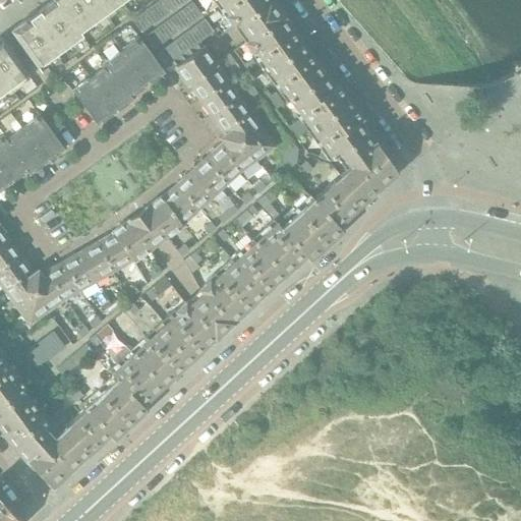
[(77,33),(54,0),(53,1),(10,32),(37,67),(52,56),(80,36),(77,33)]
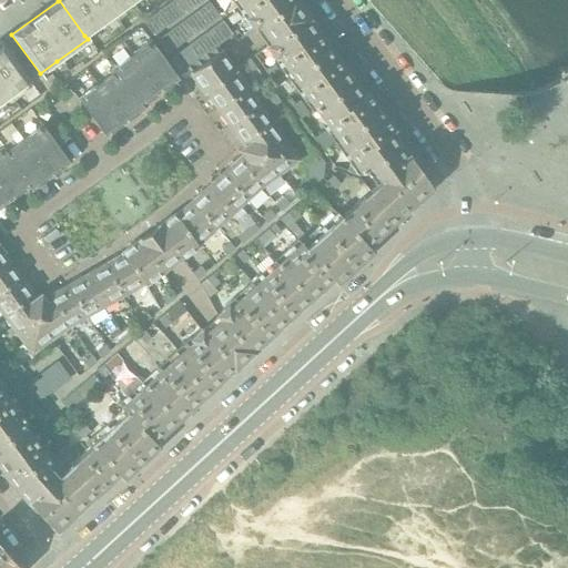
[(131,1),(130,0),(57,0),(58,1),(59,0),(84,36),(131,1)]
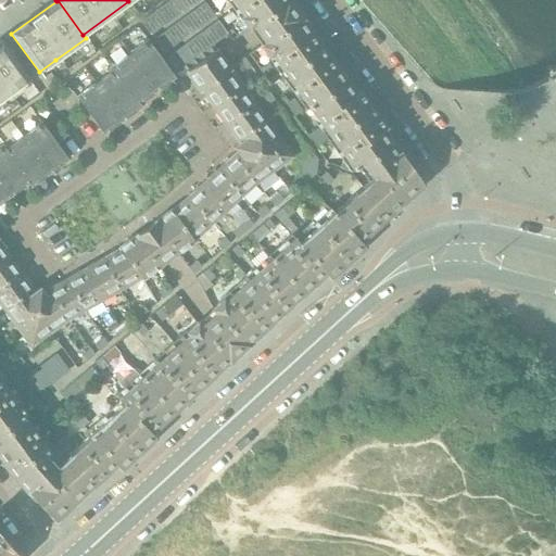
[(182,13),(173,0),(171,0),(166,4),(176,17),(182,13)]
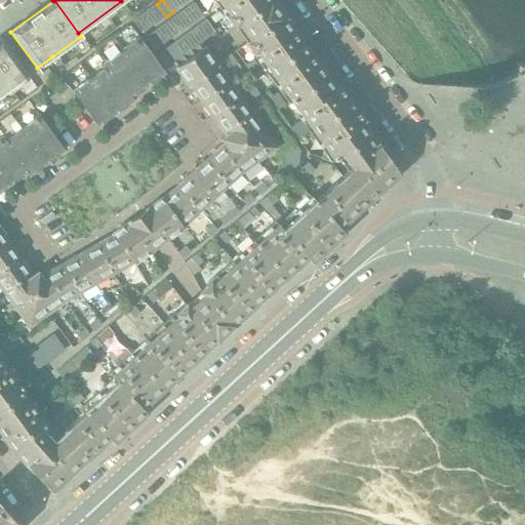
[(177,7),(172,0),(163,0),(172,12),(177,7)]
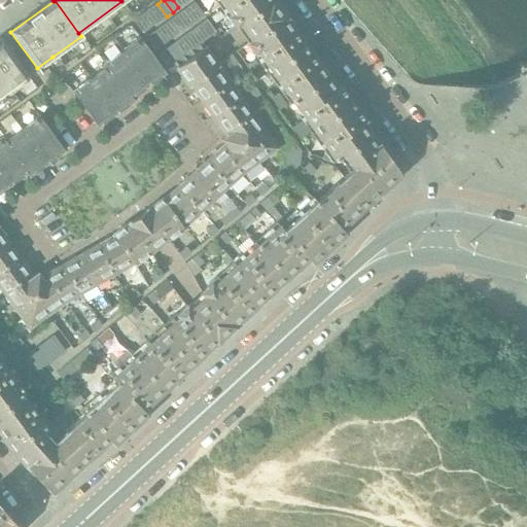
[(220,0),(231,13),(226,16),(236,28),(273,0),(220,0)]
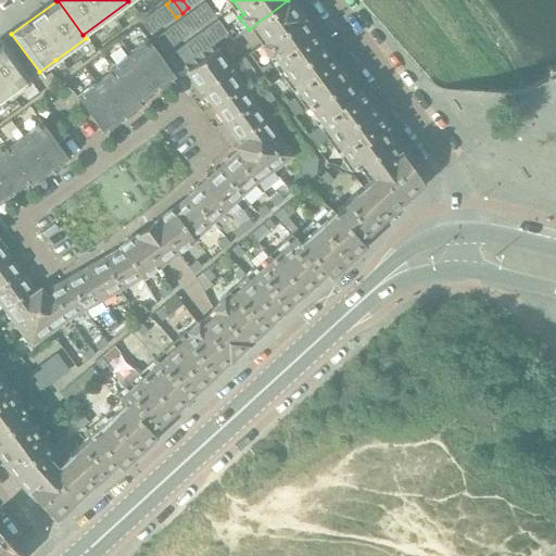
[(345,79),(303,22),(295,10),(288,0),(249,29),(256,39),(261,46),(268,57),(273,53),(310,105),(345,79)]
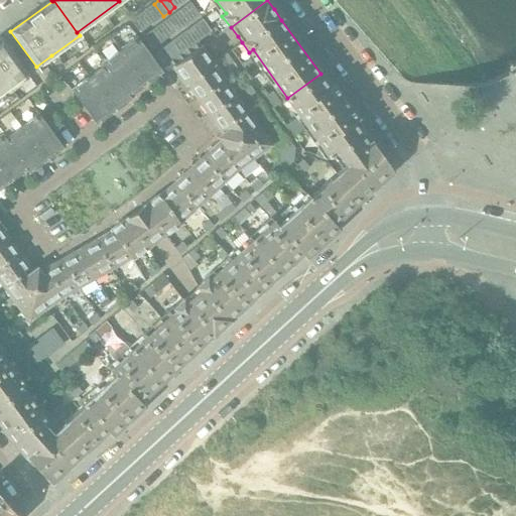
[(199,15),(189,3),(183,7),(192,20),(199,15)]
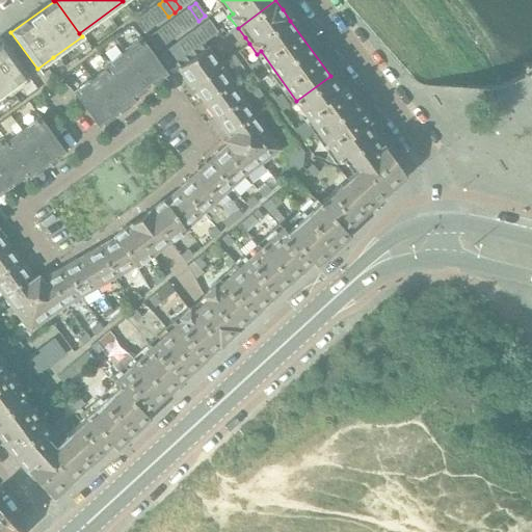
[(168,17),(159,4),(153,8),(162,21),(168,17)]
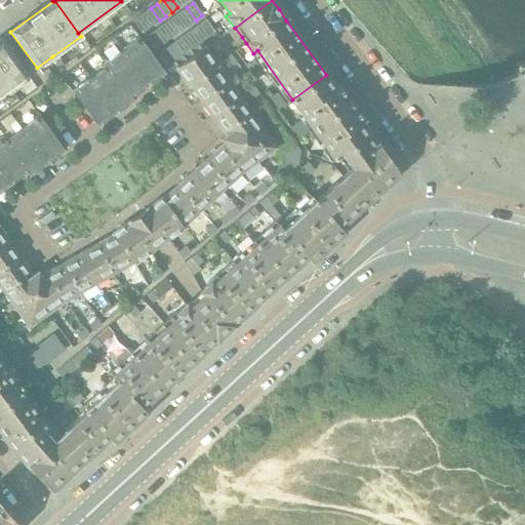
[(196,21),(187,7),(180,12),(190,25),(196,21)]
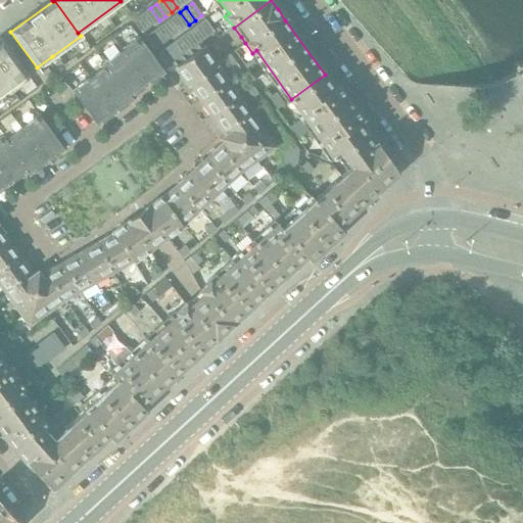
[(159,20),(150,8),(144,12),(153,26),(159,20)]
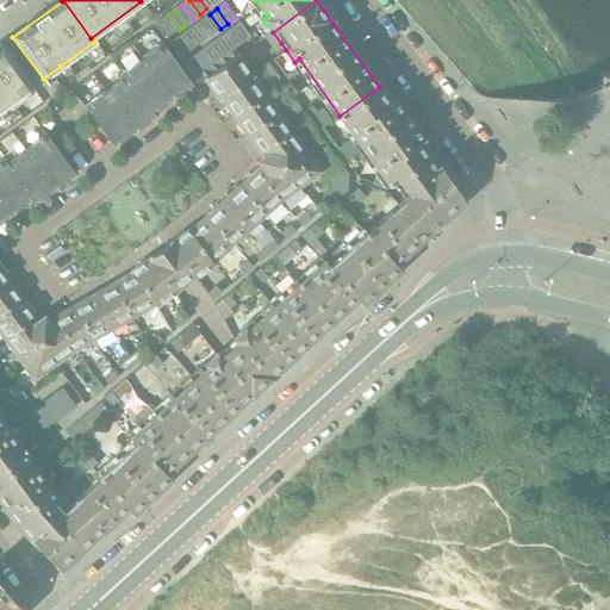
[(249,27),(259,20),(254,13),(244,22),(249,27)]
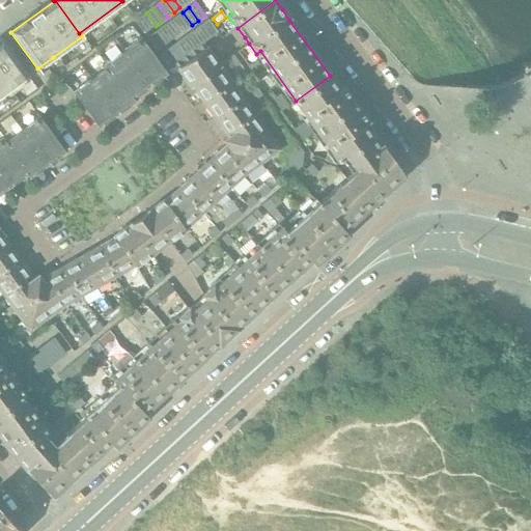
[(156,26),(146,12),(140,18),(149,30),(156,26)]
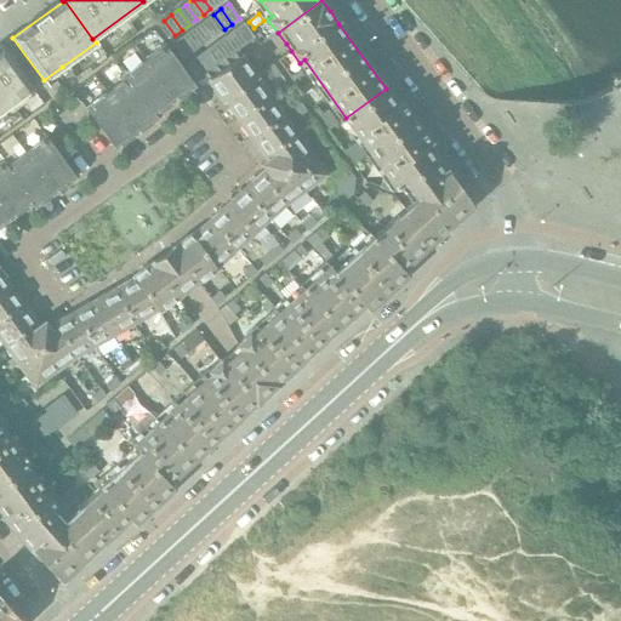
[(224,29),(214,15),(208,20),(217,34),(224,29)]
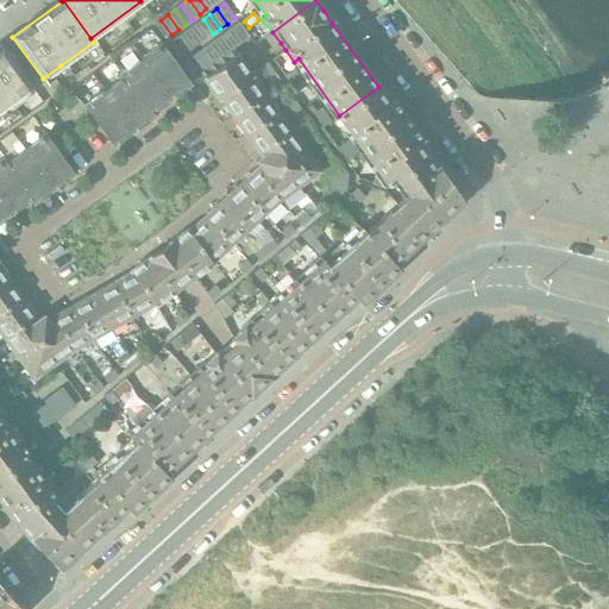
[(213,33),(203,19),(196,24),(207,38),(213,33)]
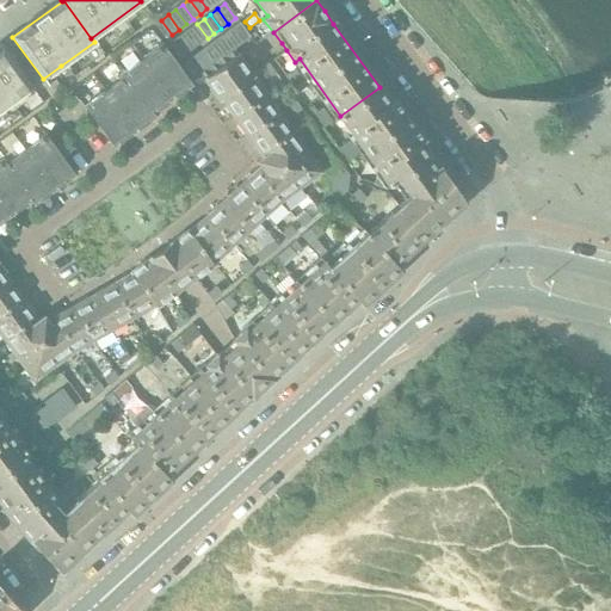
[(172,35),(161,20),(154,25),(165,39),(172,35)]
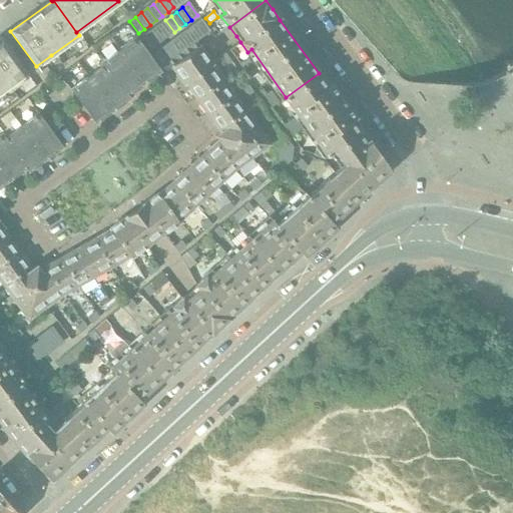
[(174,32),(165,20),(159,24),(168,37),(174,32)]
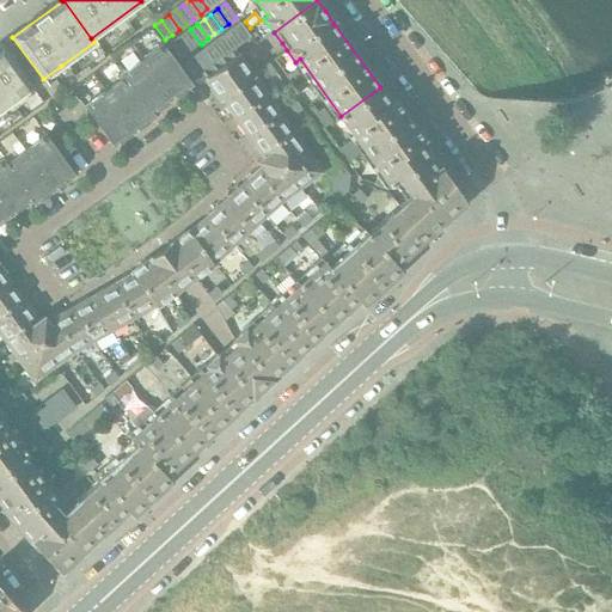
[(245,31),(239,24),(230,30),(236,38),(245,31)]
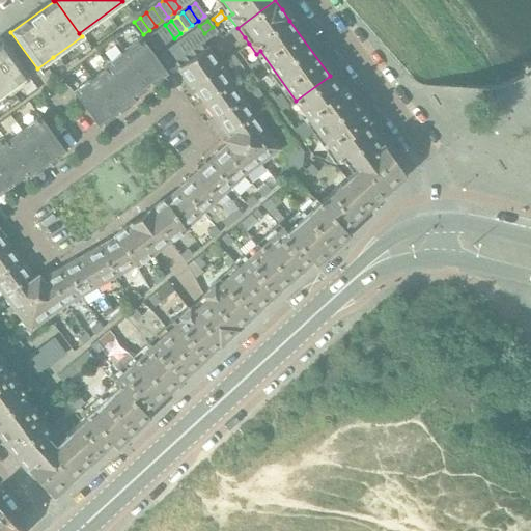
[(174,38),(165,25),(159,30),(168,43),(174,38)]
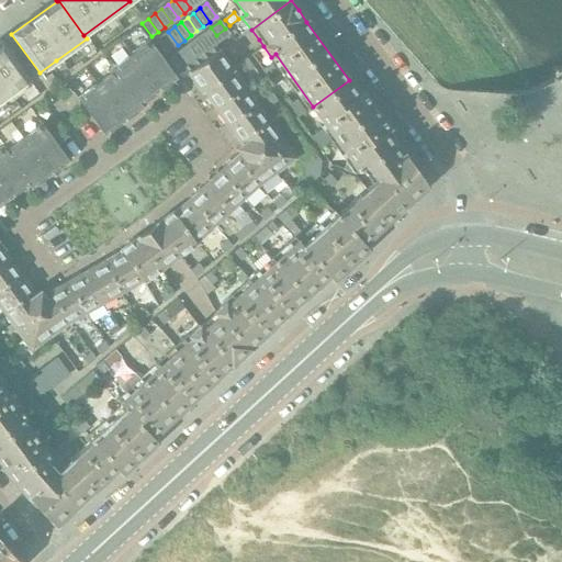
[(216,35),(211,27),(202,34),(208,41),(216,35)]
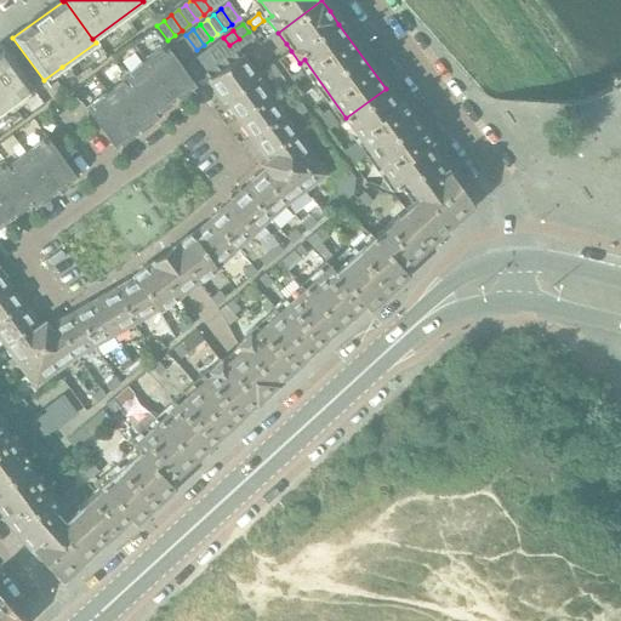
[(254,39),(249,32),(239,39),(244,46),(254,39)]
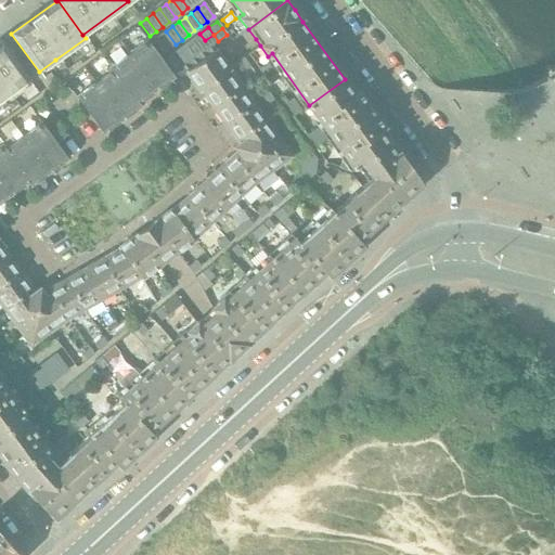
[(176,44),(166,31),(159,36),(169,49),(176,44)]
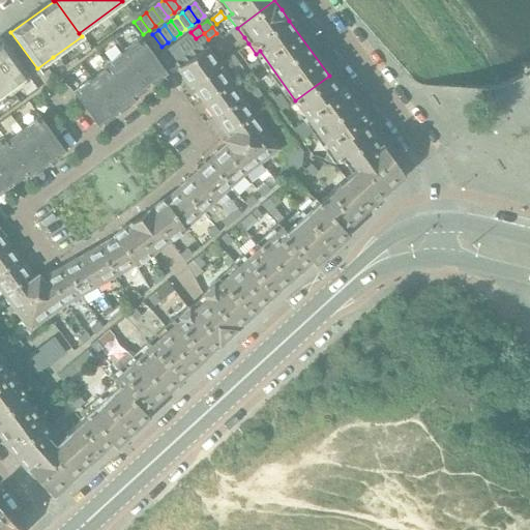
[(200,46),(196,38),(190,32),(182,38),(196,56),(206,49),(202,43),(200,46)]
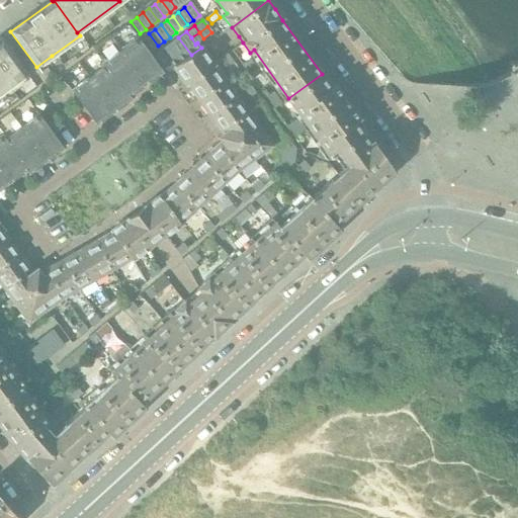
[(197,42),(203,38),(199,32),(191,37),(195,45),(197,42)]
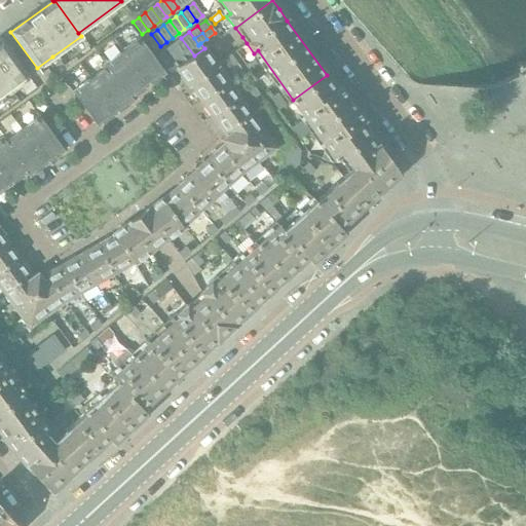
[(160,46),(151,34),(145,38),(154,51),(160,46)]
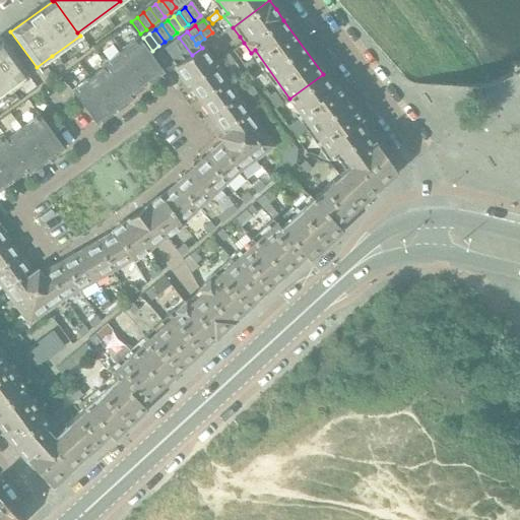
[(192,55),(179,38),(172,44),(184,61),(192,55)]
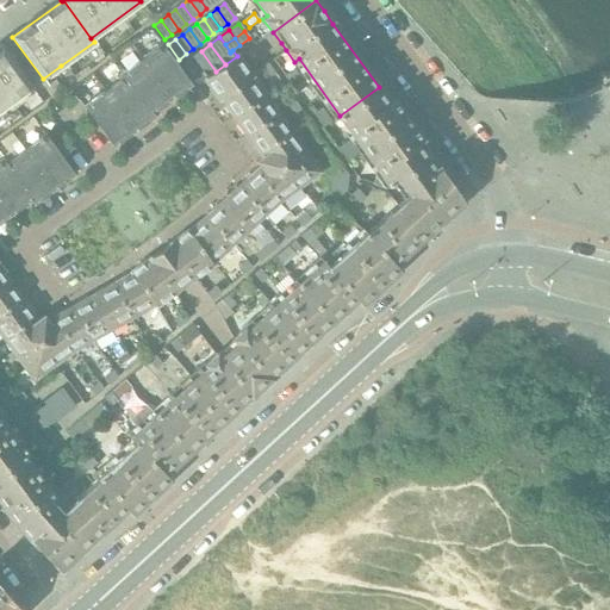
[(0,109),(10,101),(31,87),(0,45),(0,109)]
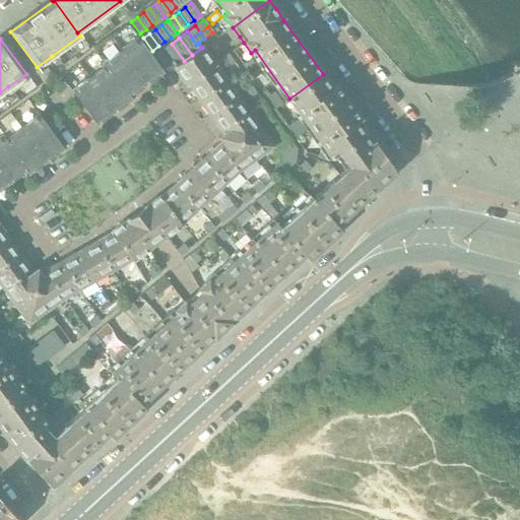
[(163,73),(138,39),(121,50),(145,85),(163,73)]
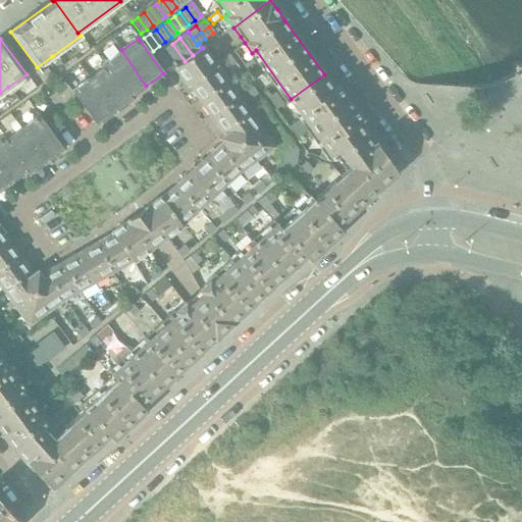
[(185,61),(172,44),(164,49),(173,62),(171,63),(174,68),(185,61)]
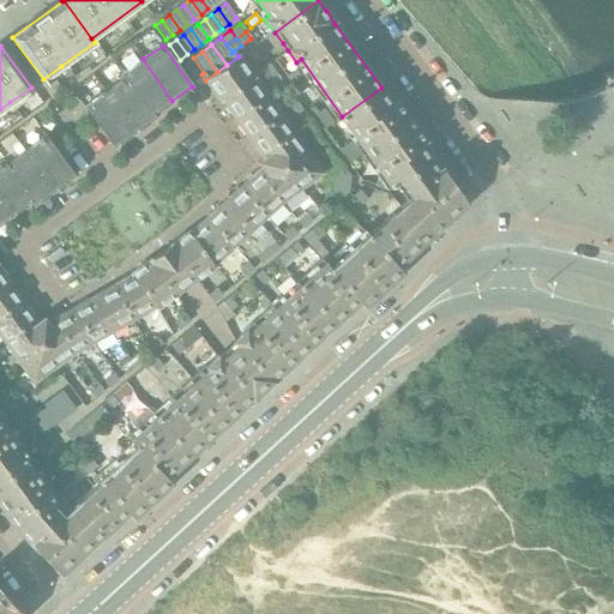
[(234,118),(266,95),(253,78),(254,77),(253,76),(248,70),(239,56),(227,65),(217,72),(205,80),(215,94),(220,100),(221,102),(222,101),(234,118)]
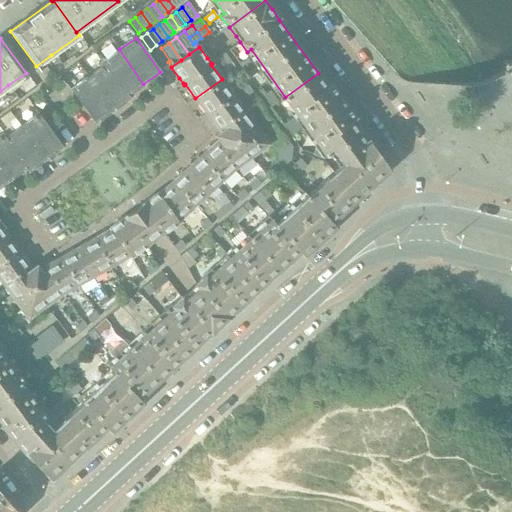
[(170,61),(161,48),(153,54),(162,66),(168,62),(170,61)]
